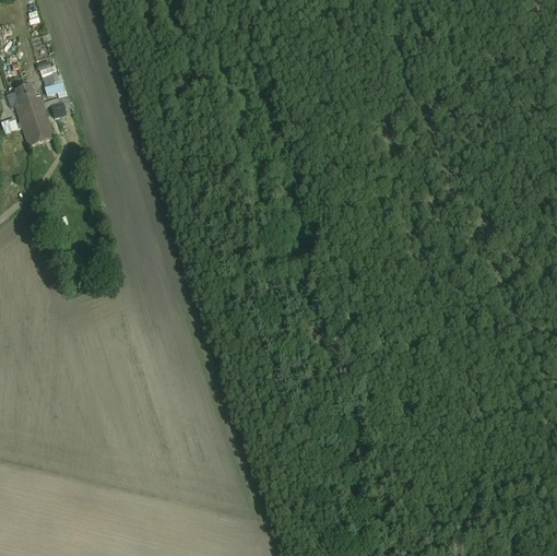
[(48,32),(30,37),(32,44),(50,39),(48,32)]
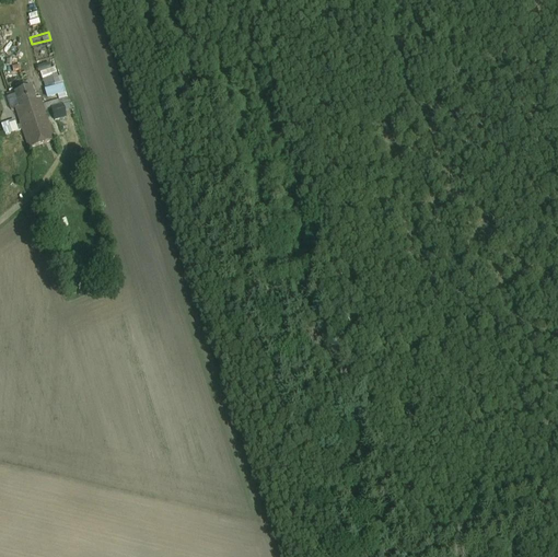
[(54,65),(39,69),(45,86),(55,83),(60,81),(54,65)]
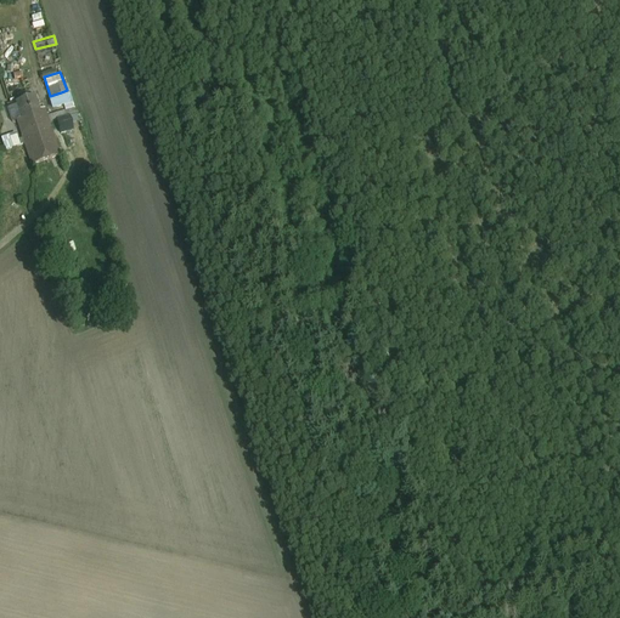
[(67,112),(74,109),(68,90),(67,90),(61,92),(65,103),(67,112)]
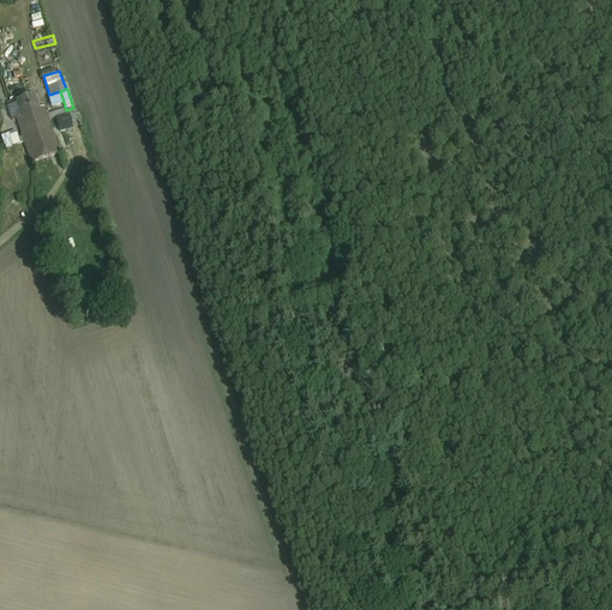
[(15,97),(21,114),(39,107),(34,90),(15,97)]
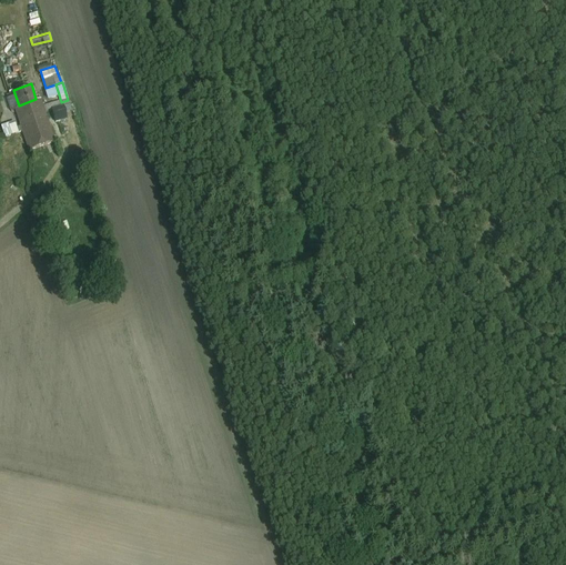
[(59,94),(44,100),(47,108),(61,102),(59,94)]
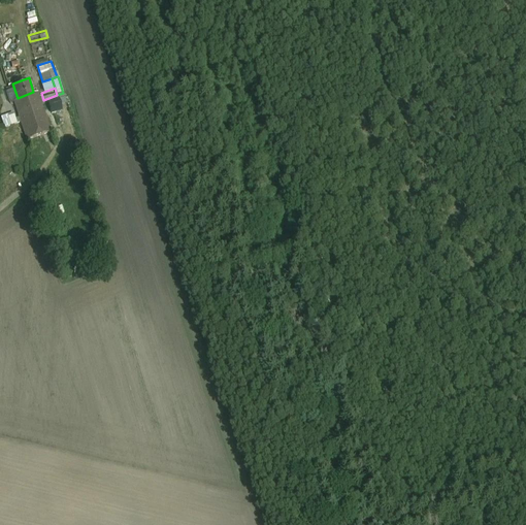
[(18,98),(13,99),(26,136),(51,127),(38,91),(33,92),(18,98)]
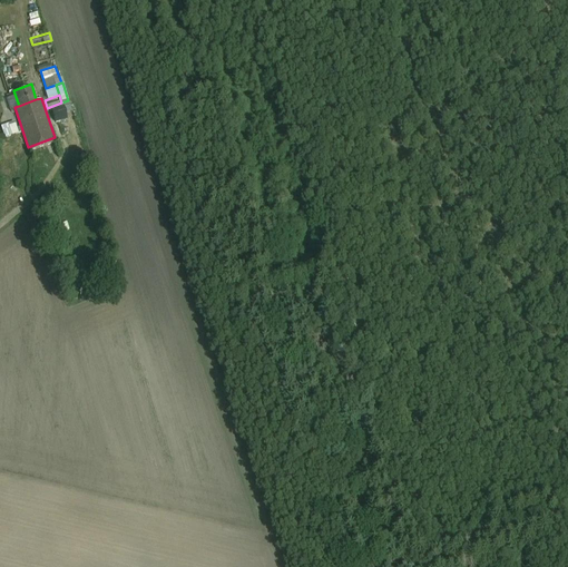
[(68,108),(51,114),(55,123),(71,117),(68,108)]
